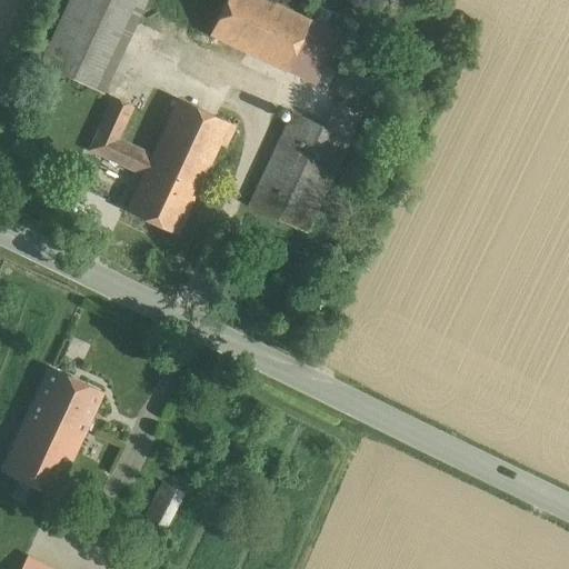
[(69,0),(40,63),(101,91),(142,0),(69,0)]
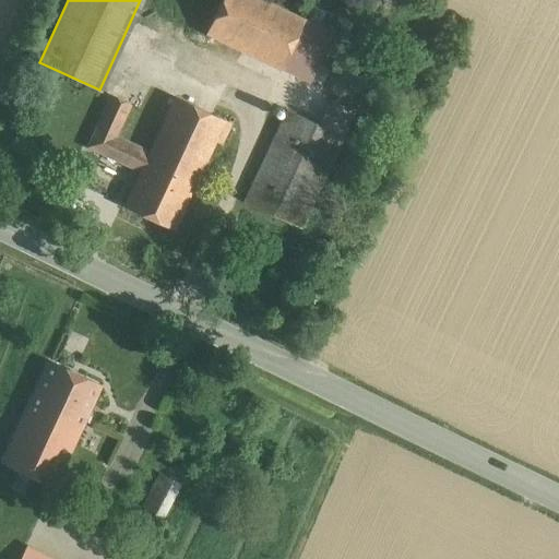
[(328,31),(263,0),(221,0),(206,32),(205,34),(225,43),(305,81),(321,47),(320,47),(328,31)]
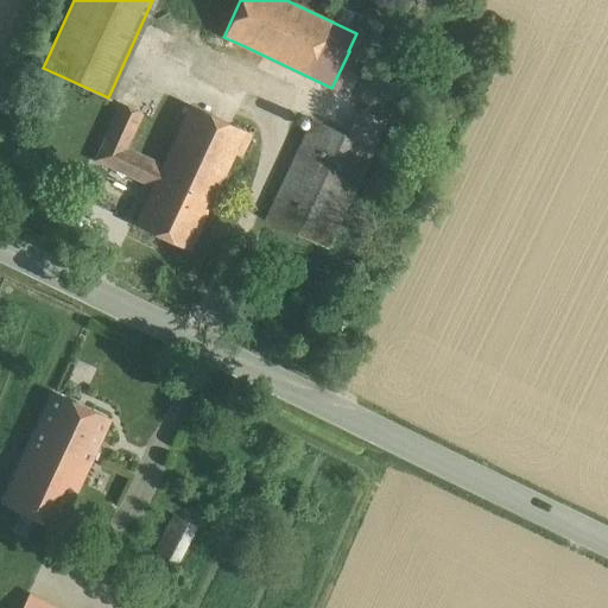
[(216,31),(201,64),(229,78),(245,46),(223,37),(225,35),(216,31)]
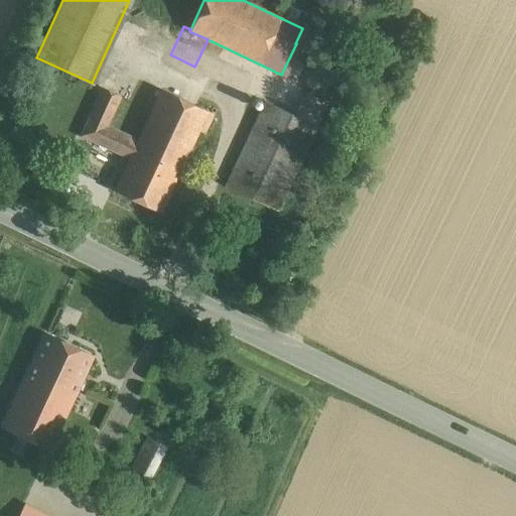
[(195,67),(170,54),(165,66),(189,78),(195,67)]
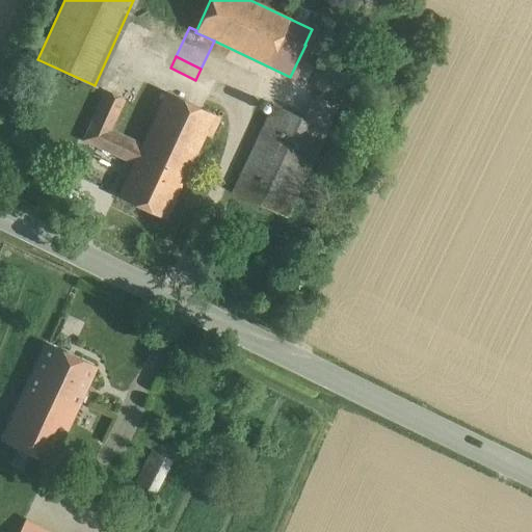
[(106,90),(83,139),(133,163),(142,144),(110,130),(125,100),(106,90)]
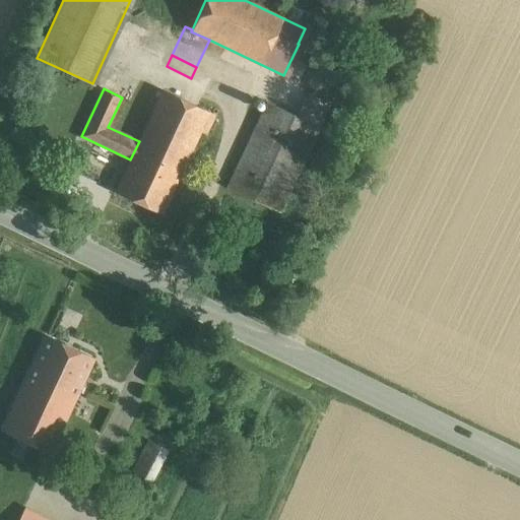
[(215,115),(163,90),(139,141),(186,164),(201,130),(206,133),(215,115)]
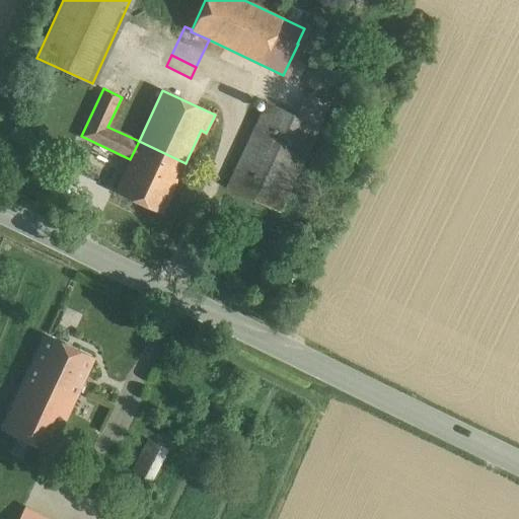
[(305,93),(296,116),(319,127),(329,104),(305,93)]
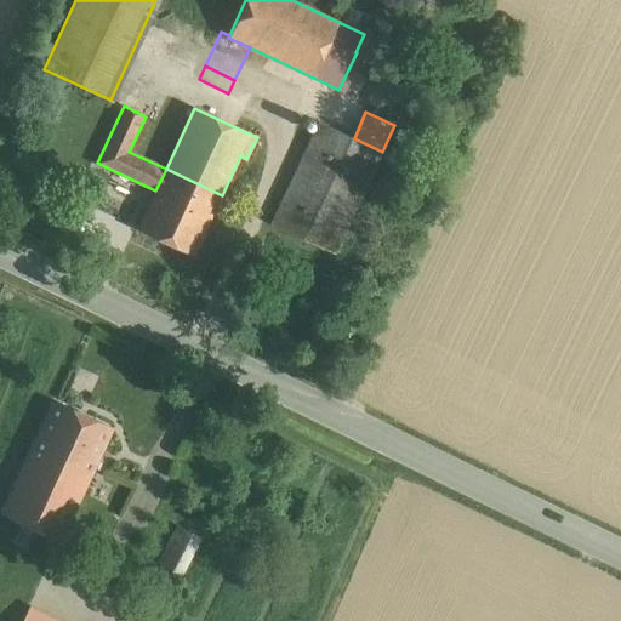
[(318,121),(271,223),(335,254),(382,152),(354,138),(318,121)]
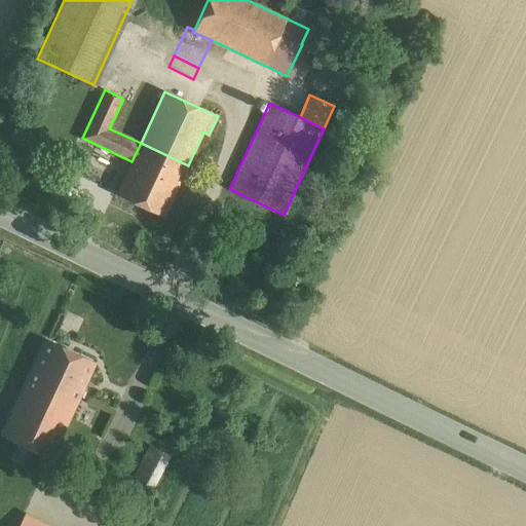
[(188,165),(141,143),(132,161),(117,193),(163,216),(188,165)]
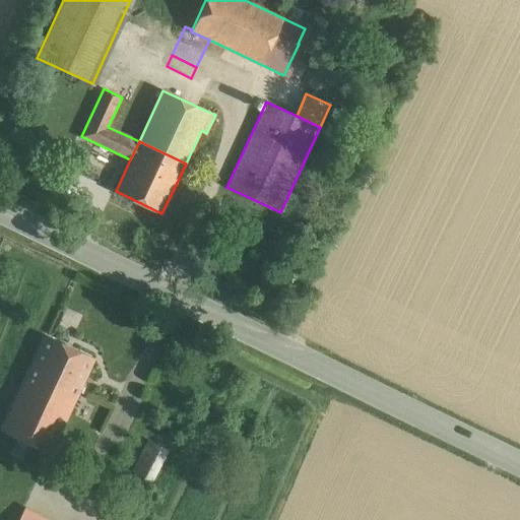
[(45,340),(0,433),(51,457),(94,365),(45,340)]
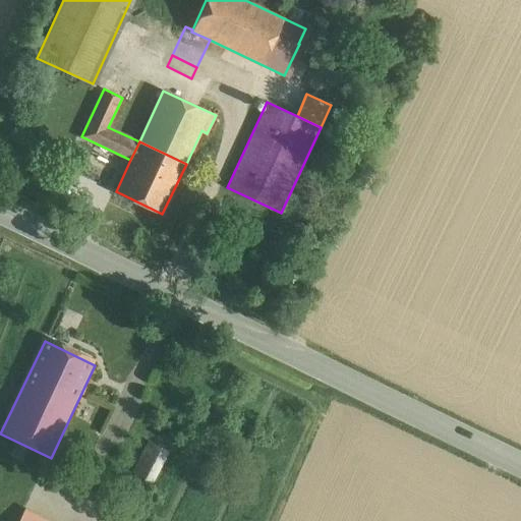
[(147,442),(129,477),(151,488),(168,452),(147,442)]
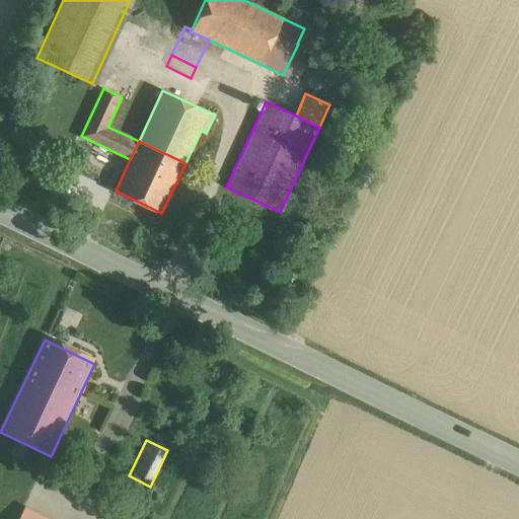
[(54,518),(25,506),(18,518),(54,518)]
